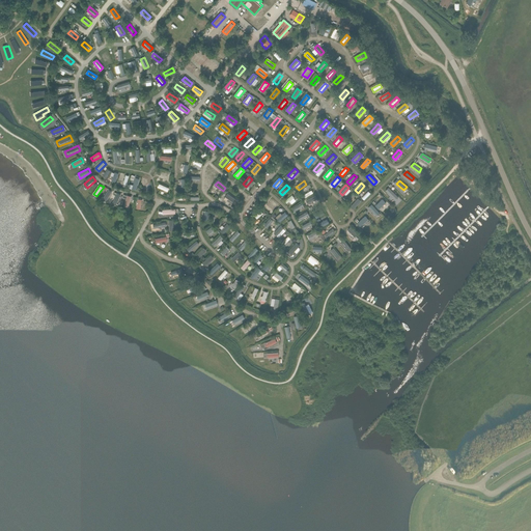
[(386,191),(393,198),(396,195),(389,188),(386,191)]
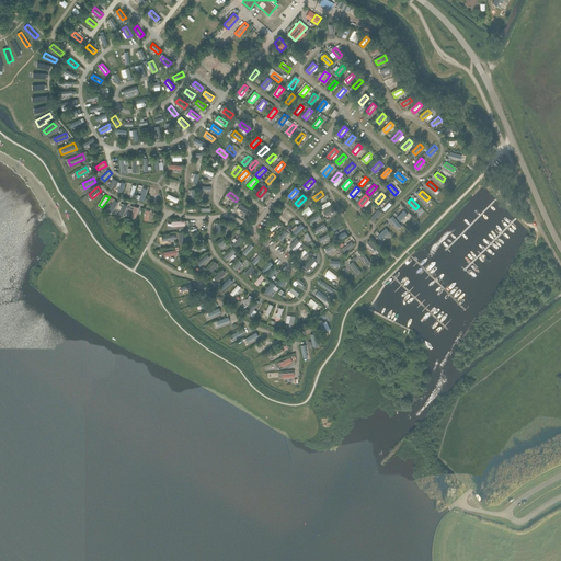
[(113,212),(119,203),(115,199),(109,209),(113,212)]
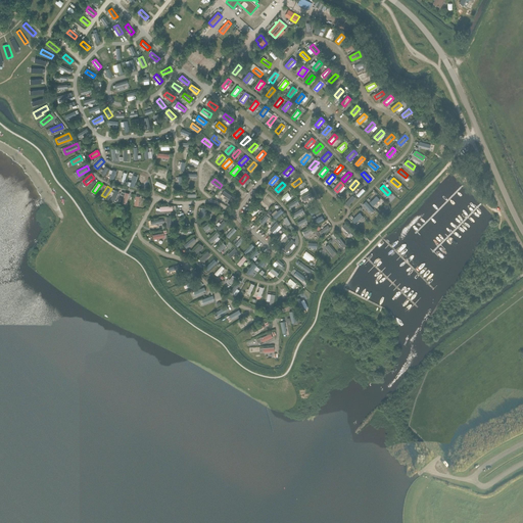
[(363,187),(357,194),(360,197),(366,190),(363,187)]
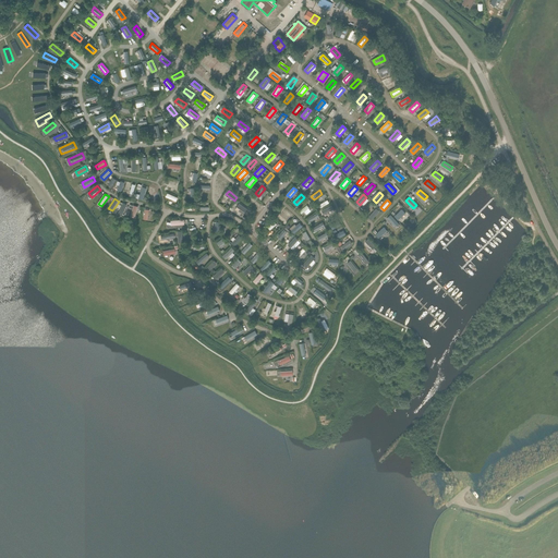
[(247,208),(240,202),(237,205),(245,211),(247,208)]
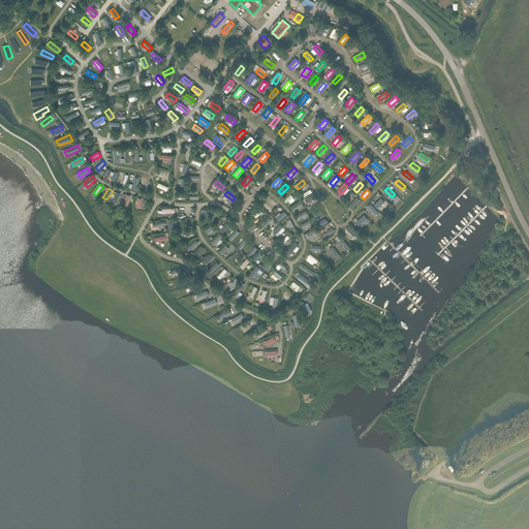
[(124,205),(128,207),(132,195),(128,193),(124,205)]
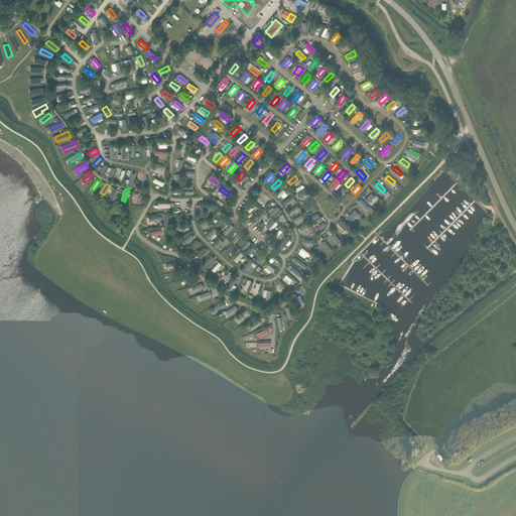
[(284,188),(276,194),(278,198),(286,191),(284,188)]
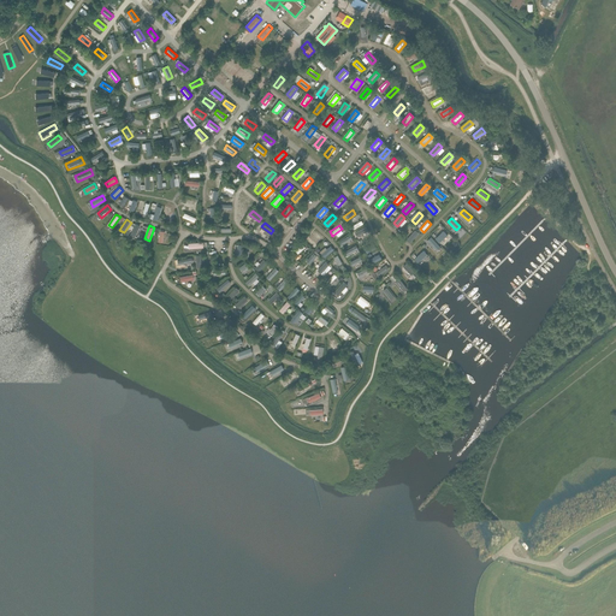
[(419,234),(409,226),(407,230),(415,237),(419,234)]
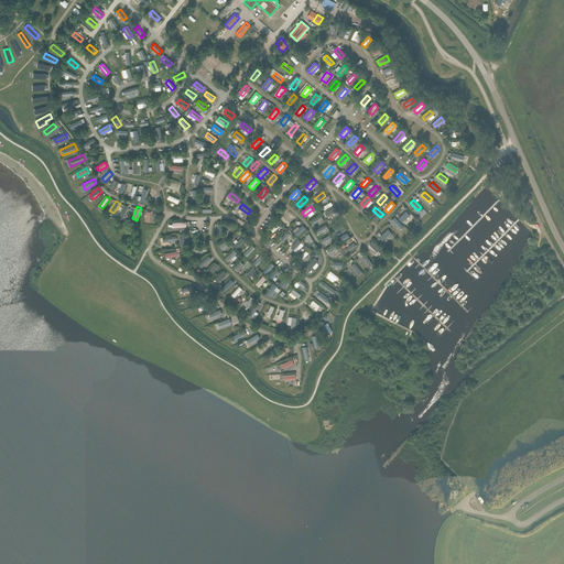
[(292,225),(297,217),(289,210),(283,217),(292,225)]
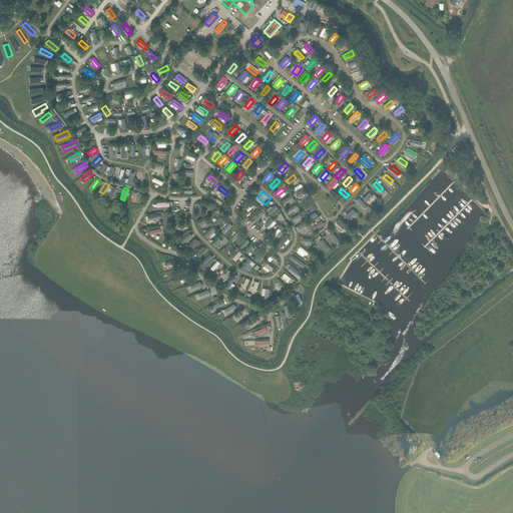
[(363,197),(367,201),(374,194),(371,191),(363,197)]
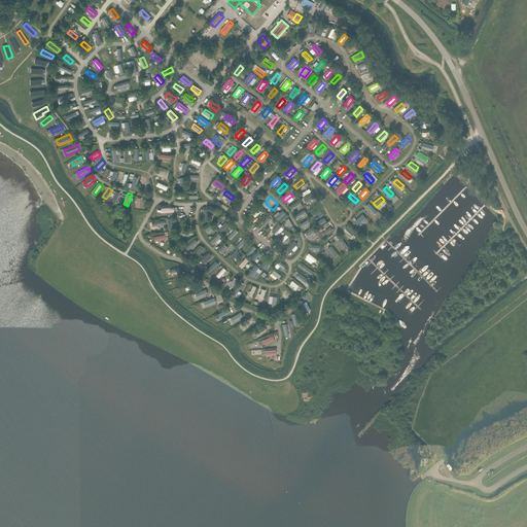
[(300,202),(291,207),(293,210),(302,205),(300,202)]
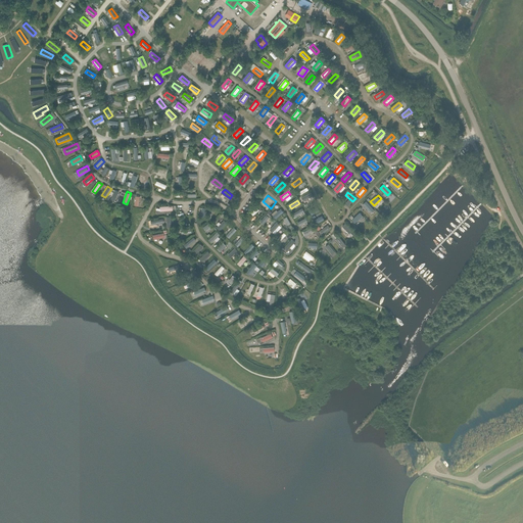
[(364,205),(371,212),(374,209),(367,202),(364,205)]
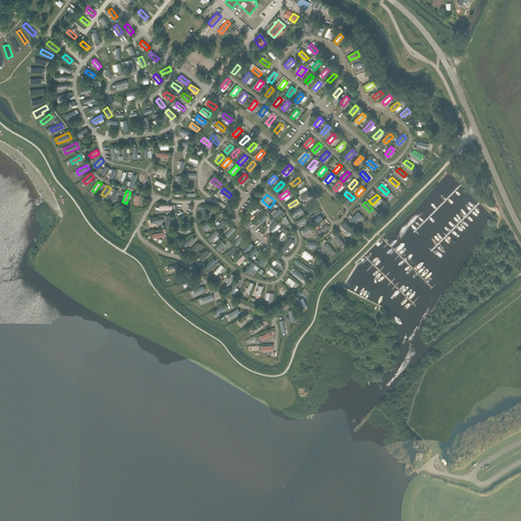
[(256,207),(249,213),(252,216),(258,210),(259,209),(256,207)]
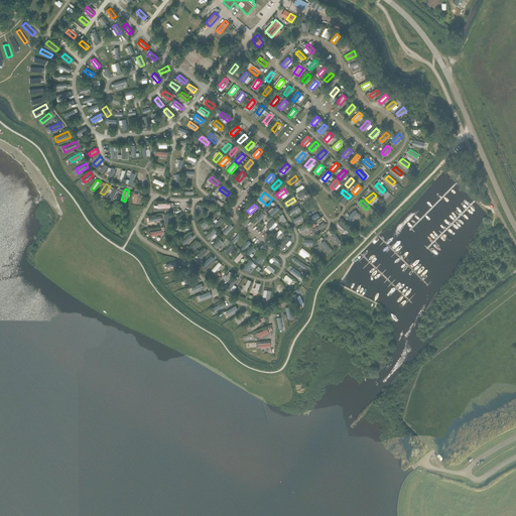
[(276,207),(269,214),(272,217),(279,210),(276,207)]
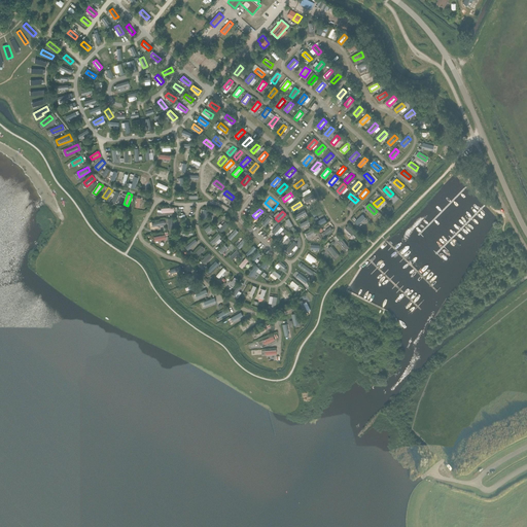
[(324,215),(316,220),(318,224),(326,219),(324,215)]
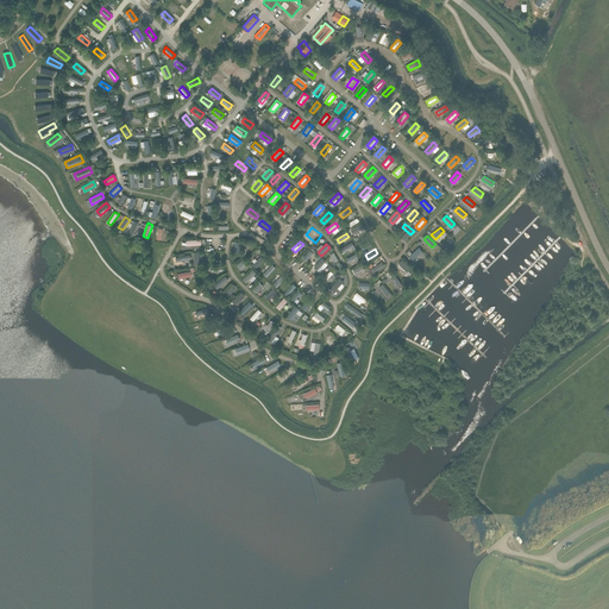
[(312,250),(303,258),(307,262),(315,253),(312,250)]
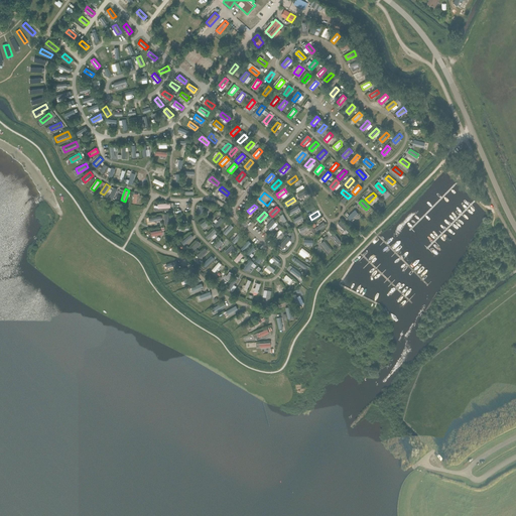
[(350,215),(348,218),(356,227),(358,224),(350,215)]
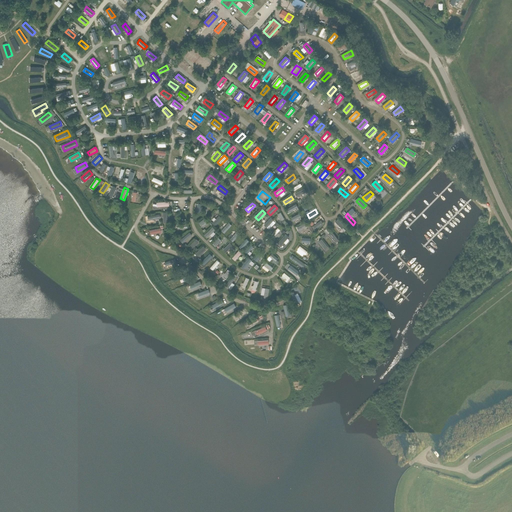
[(219,215),(213,222),(216,225),(222,218),(219,215)]
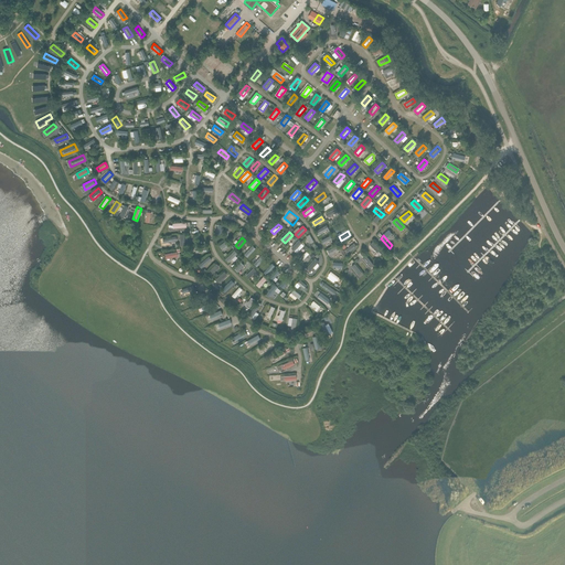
[(225,240),(219,244),(222,251),(230,245),(225,240)]
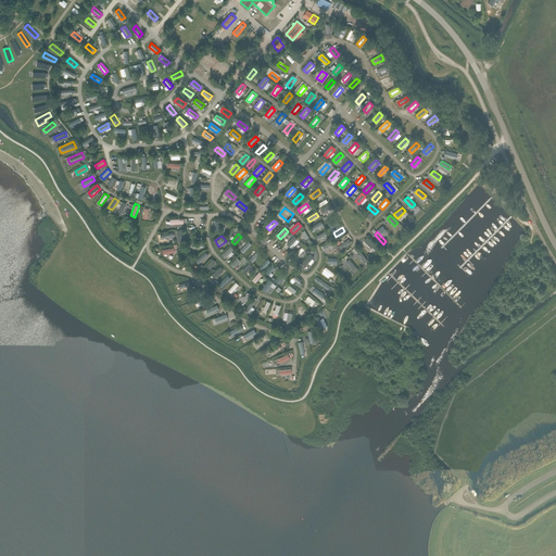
[(293,236),(286,243),(289,247),(297,239),(293,236)]
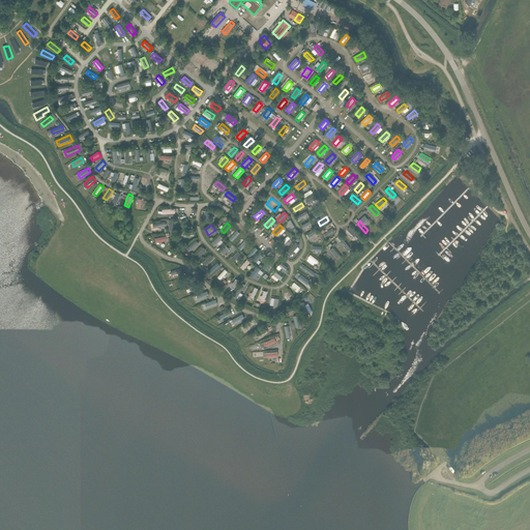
[(348,229),(355,236),(358,233),(351,226),(348,229)]
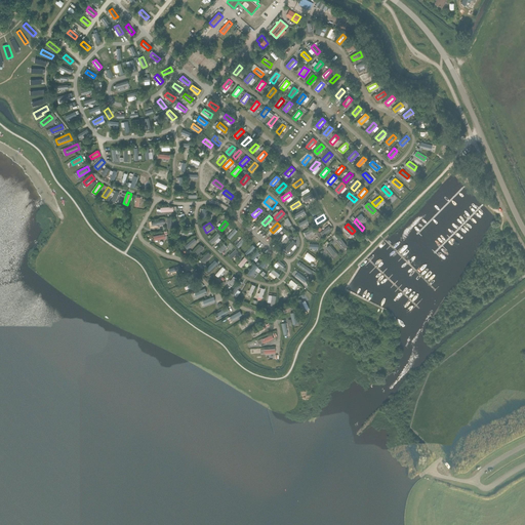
[(313,227),(305,232),(307,236),(315,231),(313,227)]
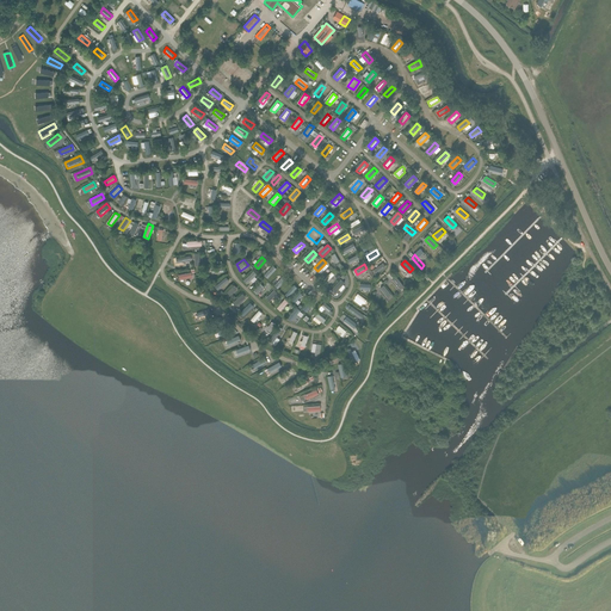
[(382,264),(372,271),(376,275),(386,269),(382,264)]
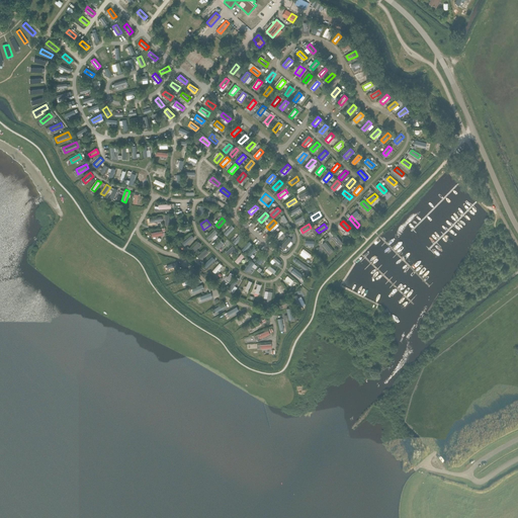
[(232,226),(225,232),(228,235),(235,228),(232,226)]
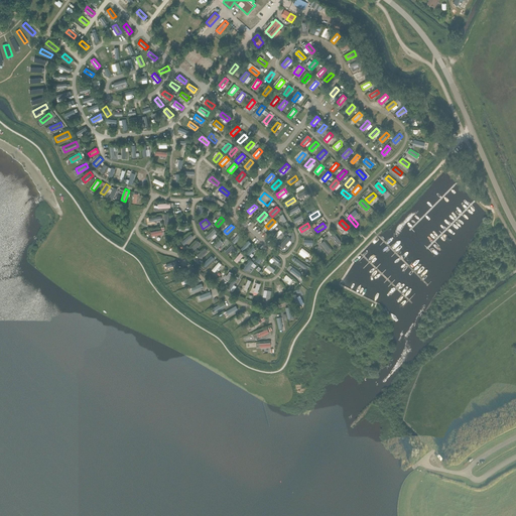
[(213,229),(207,236),(210,238),(216,231),(213,229)]
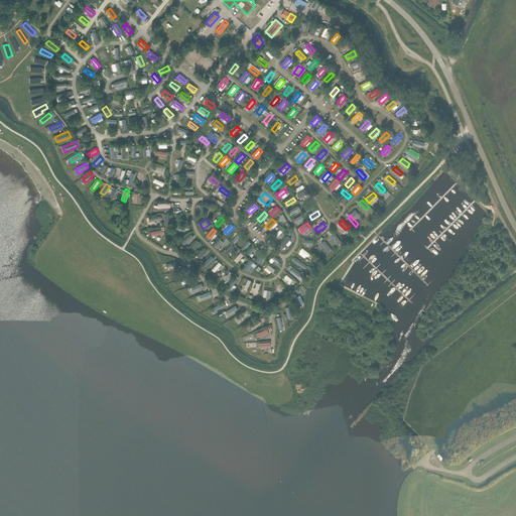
[(236,229),(230,235),(232,238),(238,232),(236,229)]
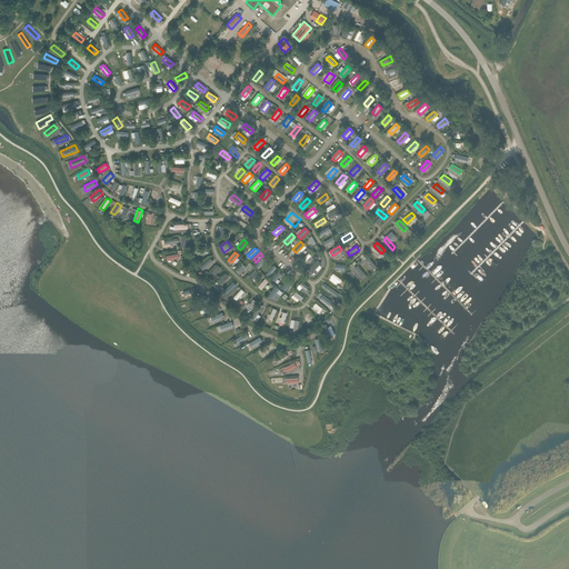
[(302,260),(309,266),(316,258),(309,252),(302,260)]
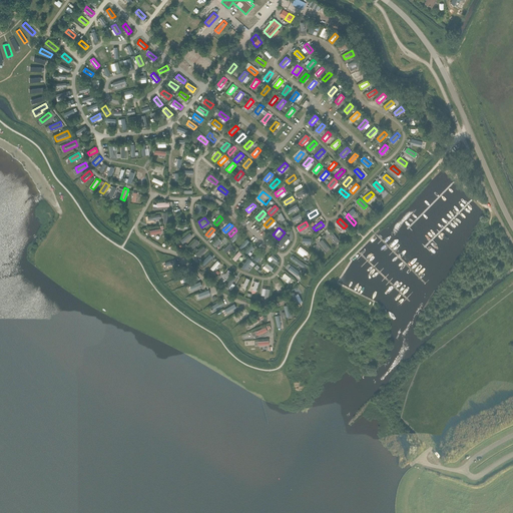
[(237,230),(231,237),(234,240),(240,233),(237,230)]
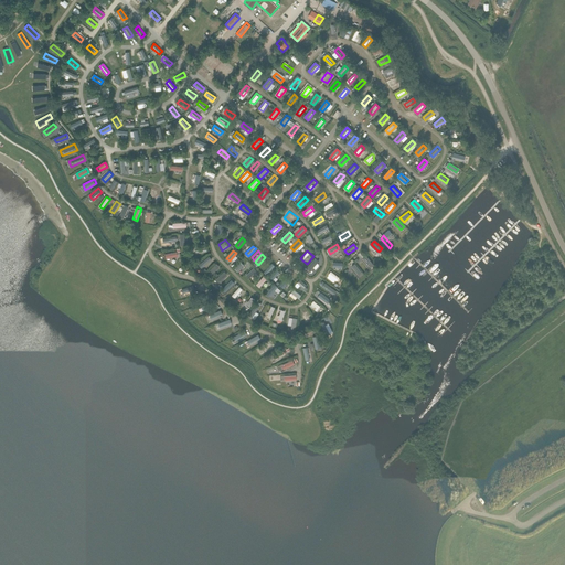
[(362,257),(370,265),(373,262),(365,254),(362,257)]
